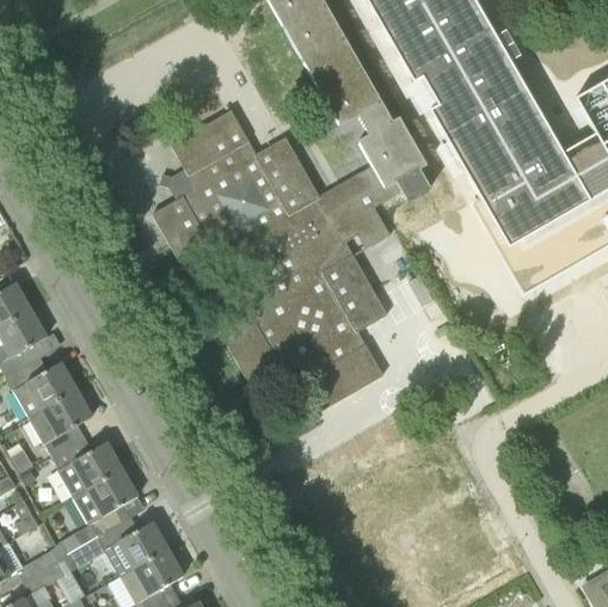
[(368,0),(511,246),(530,280),(607,234),(607,79),(576,97),(595,130),(564,148),(477,0),(368,0)]
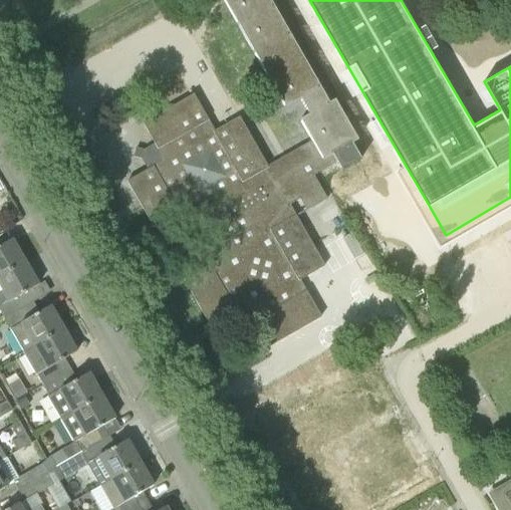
[(0,273),(28,258),(14,235),(2,242),(0,237),(0,273)]
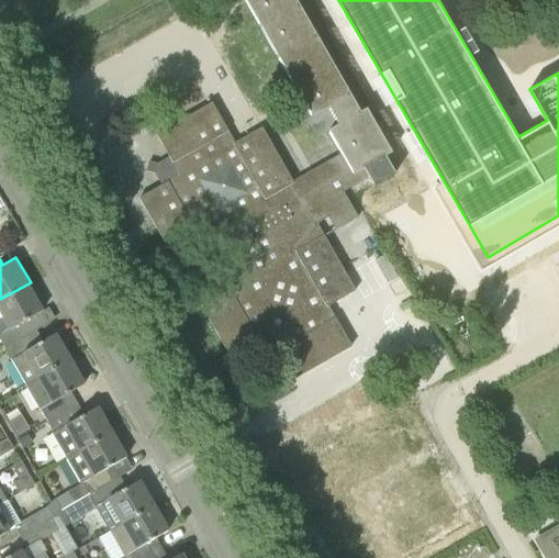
[(8,345),(31,331),(24,320),(45,308),(31,282),(0,299),(0,305),(3,313),(0,314),(0,333),(1,333),(8,345)]
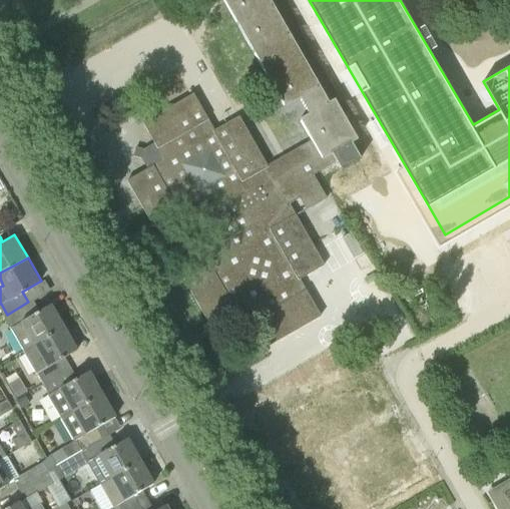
[(26,348),(66,326),(53,302),(34,313),(28,302),(7,315),(26,348)]
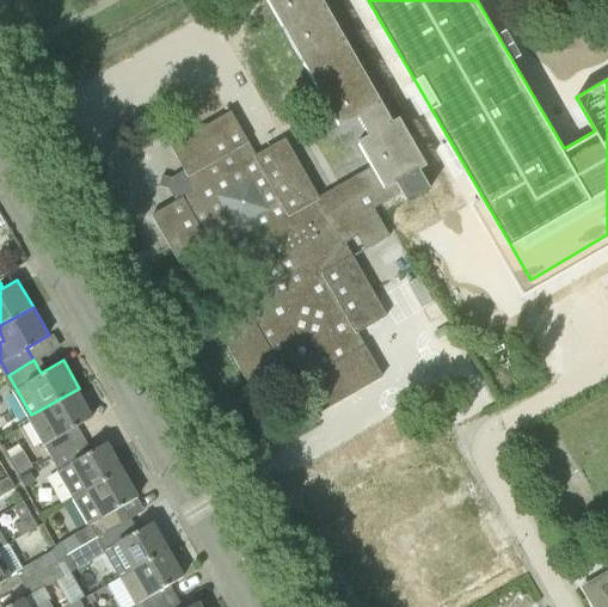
[(54,455),(87,435),(80,423),(94,415),(79,388),(31,415),(54,455)]
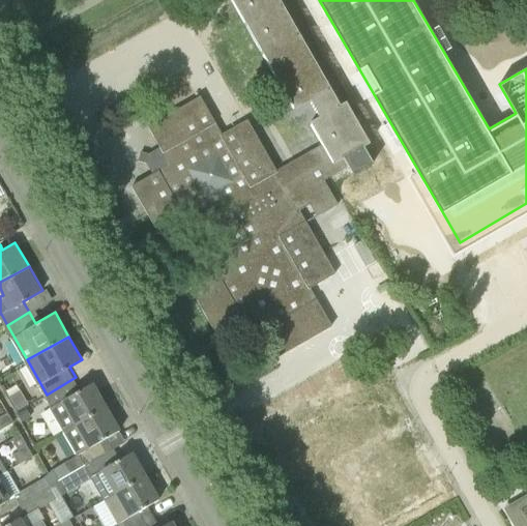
[(65,429),(108,405),(94,381),(82,387),(76,377),(47,395),(65,429)]
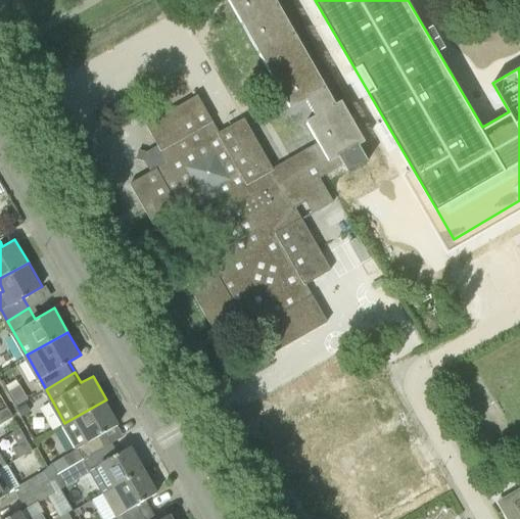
[(86,456),(107,444),(114,440),(108,429),(120,423),(106,399),(64,423),(78,447),(80,445),(86,456)]
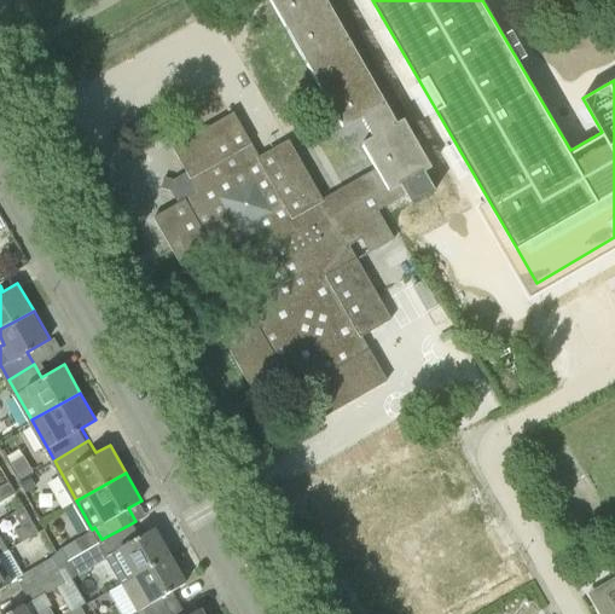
[(0,502),(0,503),(19,493),(12,479),(0,484),(0,502)]
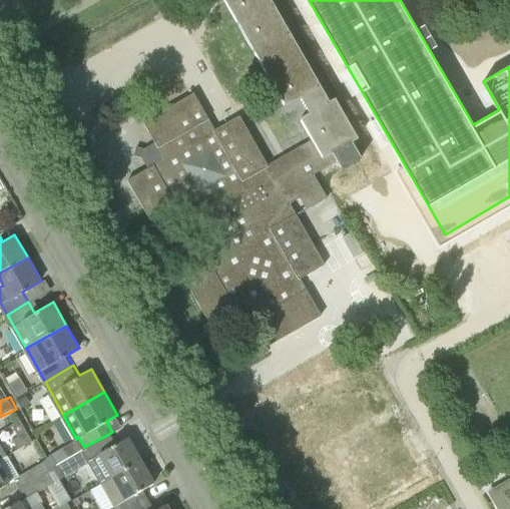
[(20,447),(34,439),(28,429),(15,437),(20,447)]
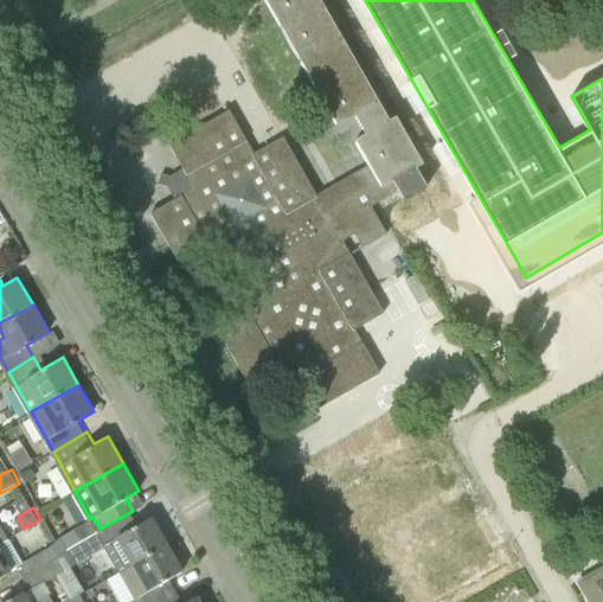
[(133,563),(170,542),(153,514),(132,527),(124,516),(100,529),(107,542),(117,536),(133,563)]
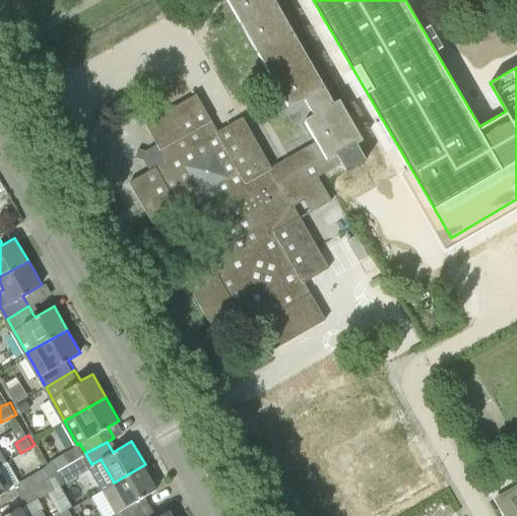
[(0,494),(11,488),(8,481),(16,476),(7,461),(0,465),(0,494)]
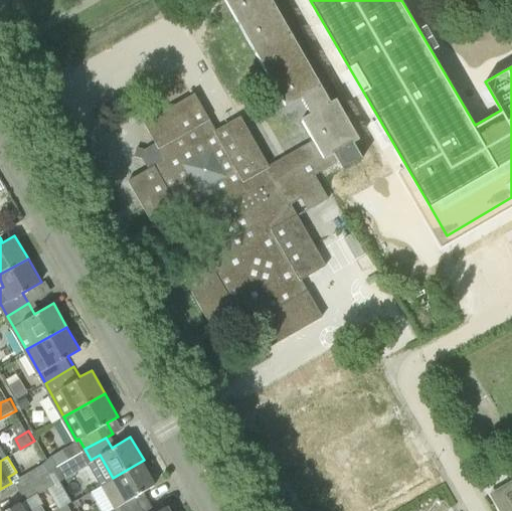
[(69,502),(73,499),(50,459),(47,461),(52,471),(21,489),(27,499),(52,485),(63,505),(69,502)]
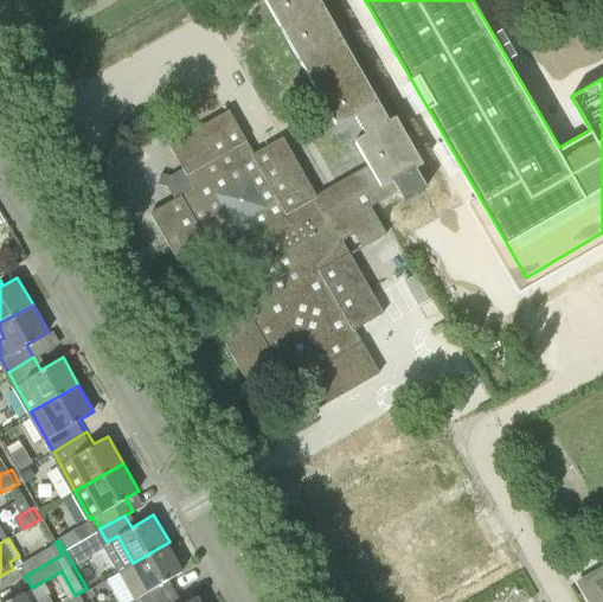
[(140,601),(155,601),(170,595),(162,582),(185,569),(170,542),(133,563),(134,563),(122,570),(140,601)]
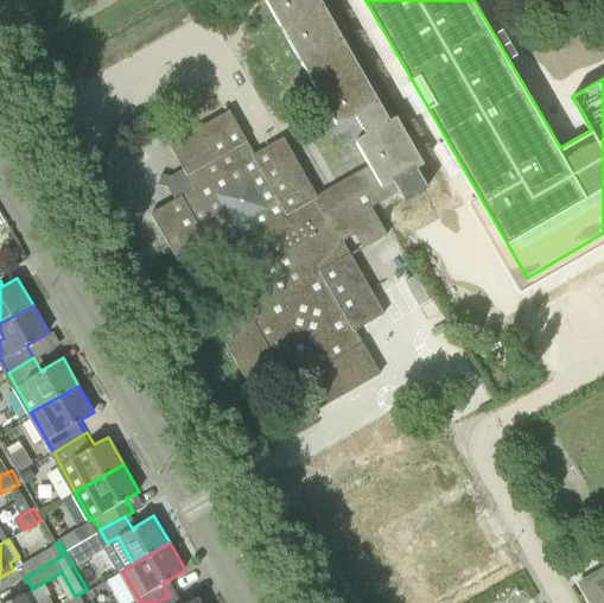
[(19,565),(25,577),(62,556),(56,544),(19,565)]
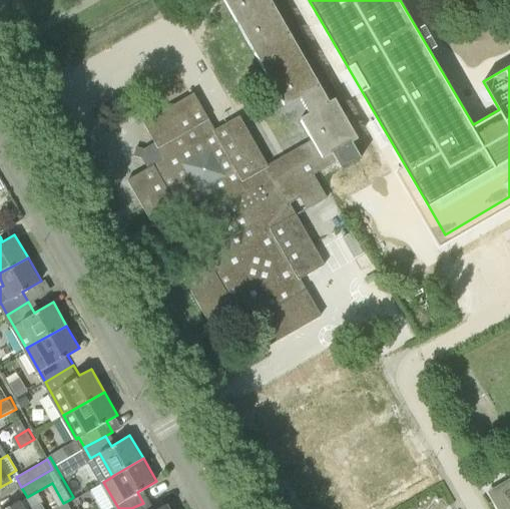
[(509,477),(497,484),(501,492),(493,497),(500,508),(509,508),(509,477)]
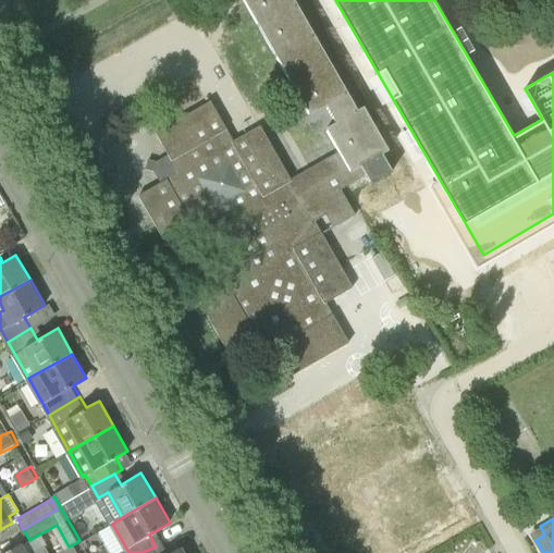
[(51,552),(47,544),(31,552),(29,552),(23,541),(1,552),(51,552)]
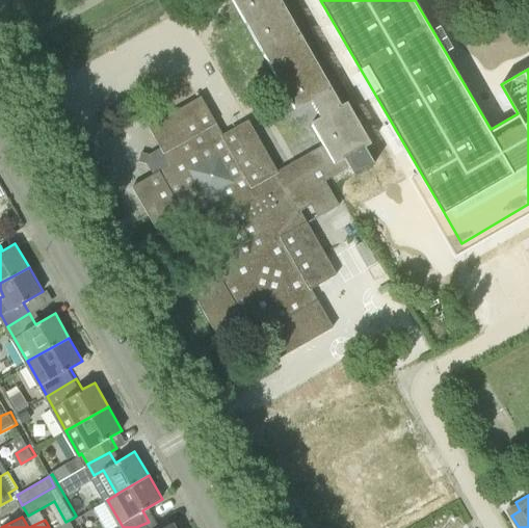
[(58,527),(77,527),(72,519),(65,522),(58,527)]
